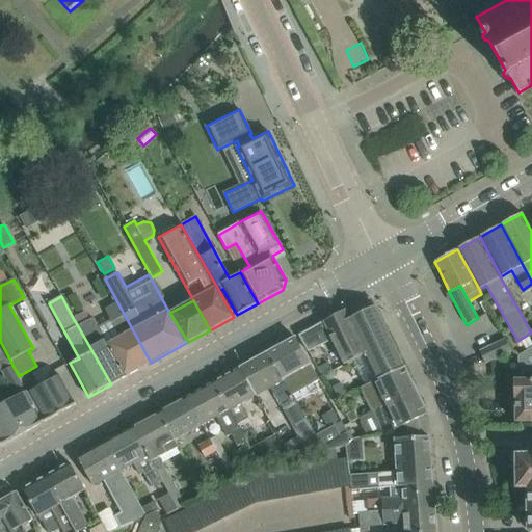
[(87,310),(73,318),(78,326),(111,384),(151,363),(117,302),(105,310),(110,320),(97,327),(87,310)]
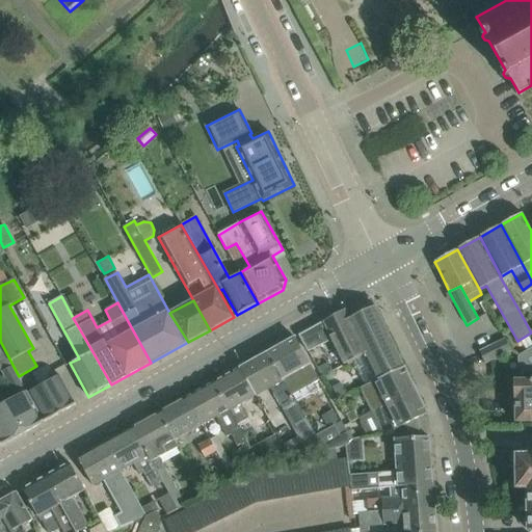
[(375,306),(350,318),(367,352),(366,353),(378,378),(378,379),(405,367),(375,306)]
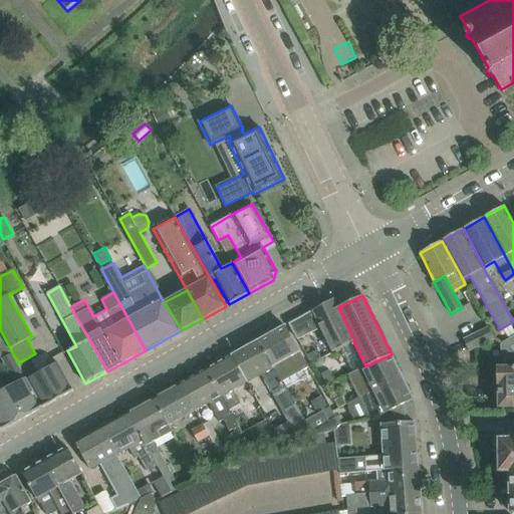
[(309,312),(289,324),(297,339),(321,328),(332,351),(353,341),(354,340),(338,307),(334,299),(309,312)]
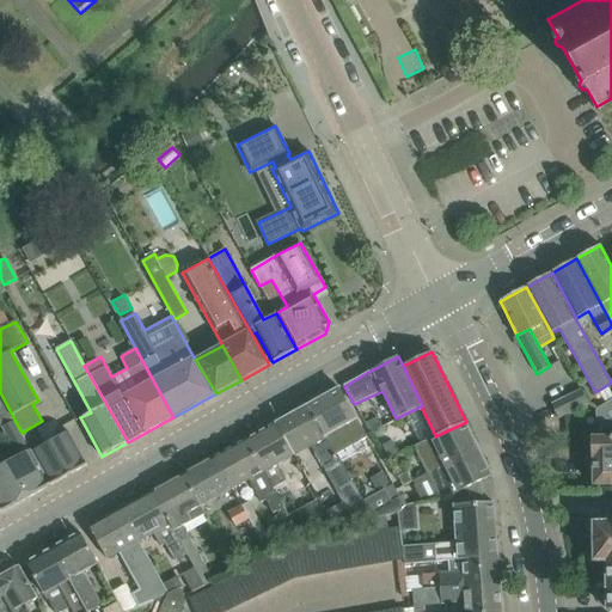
[(340,389),(308,405),(337,454),(366,438),(356,421),(340,389)]
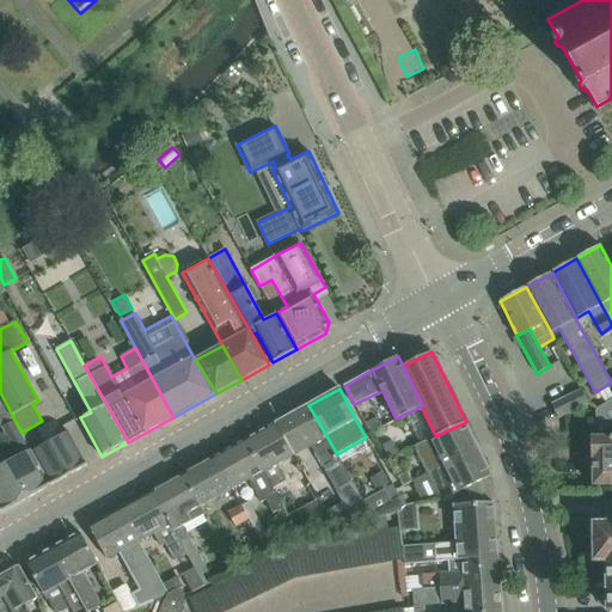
[(558,418),(580,409),(587,405),(580,390),(551,403),(558,418)]
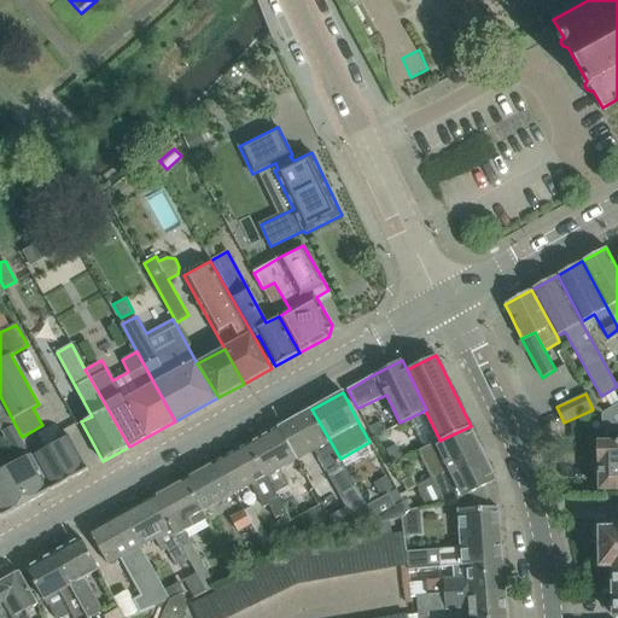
[(33,456),(22,437),(15,424),(12,419),(0,396),(0,430),(17,461),(10,465),(30,502),(52,490),(33,456)]
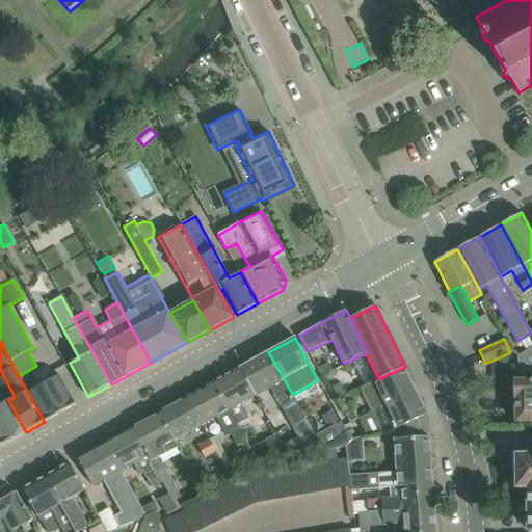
[(531,348),(519,355),(520,371),(531,371),(531,370),(531,348)]
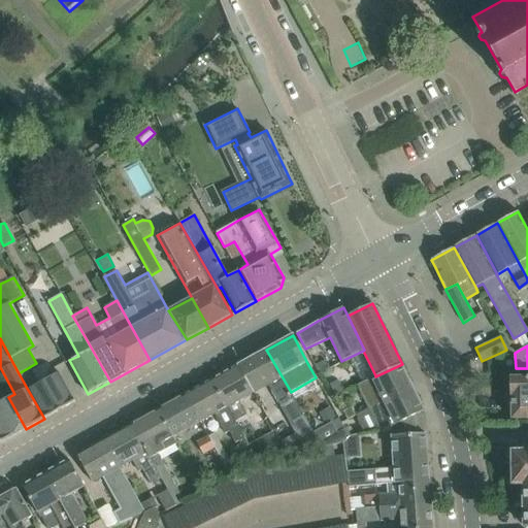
[(266,350),(239,365),(255,393),(269,385),(275,397),(282,408),(295,401),(296,401),(291,392),(266,350)]
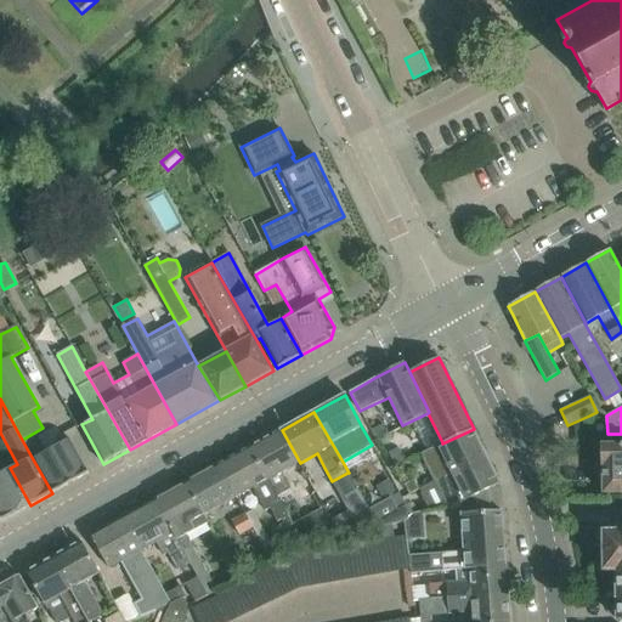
[(442,442),(422,453),(435,481),(486,456),(474,429),(442,444),(442,442)]
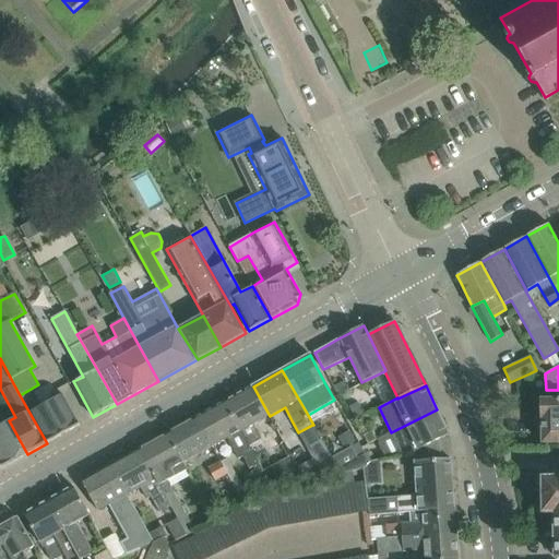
[(253,387),(225,402),(241,431),(249,447),(262,439),(253,425),(269,416),(270,416),(253,387)]
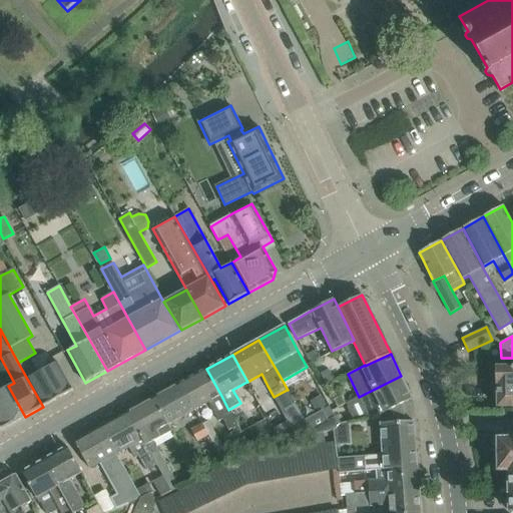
[(73,390),(57,362),(27,379),(43,407),(73,390)]
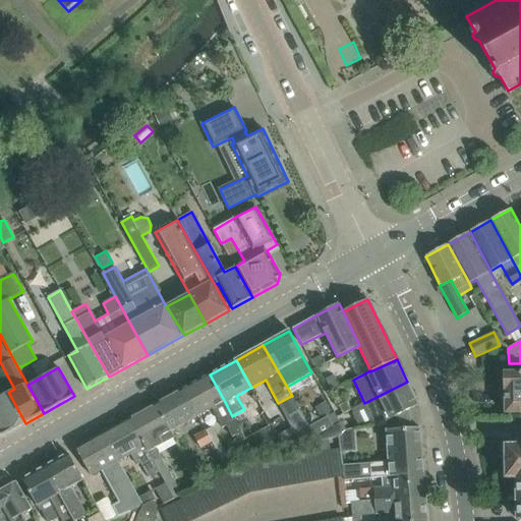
[(506,413),(520,412),(520,371),(505,372),(506,413)]
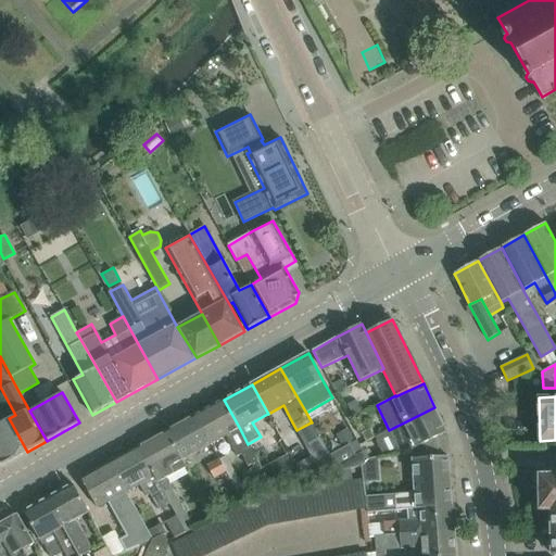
[(224,400),(194,416),(210,445),(226,437),(237,456),(242,454),(249,466),(253,464),(257,471),(262,469),(248,444),(240,429),(224,400)]
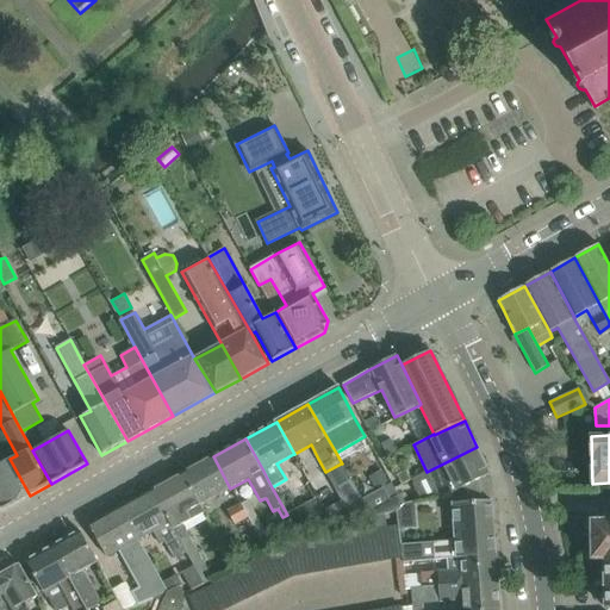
[(390,440),(381,444),(387,456),(396,452),(390,440)]
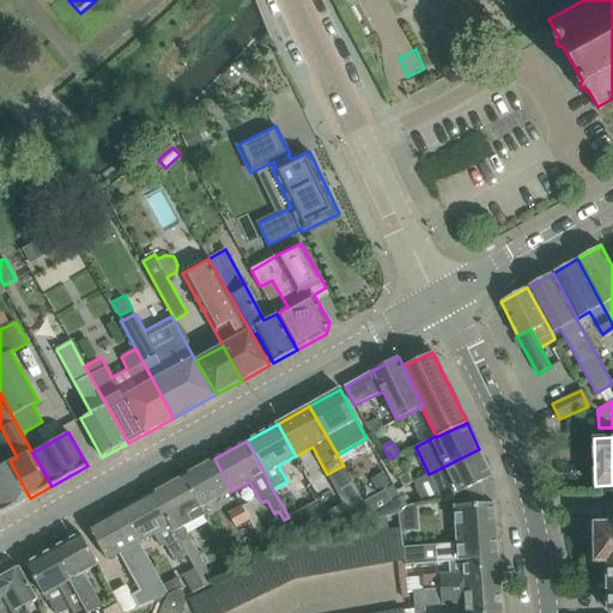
[(479,449),(429,474),(441,497),(456,495),(471,487),(491,477),(492,477),(479,449)]
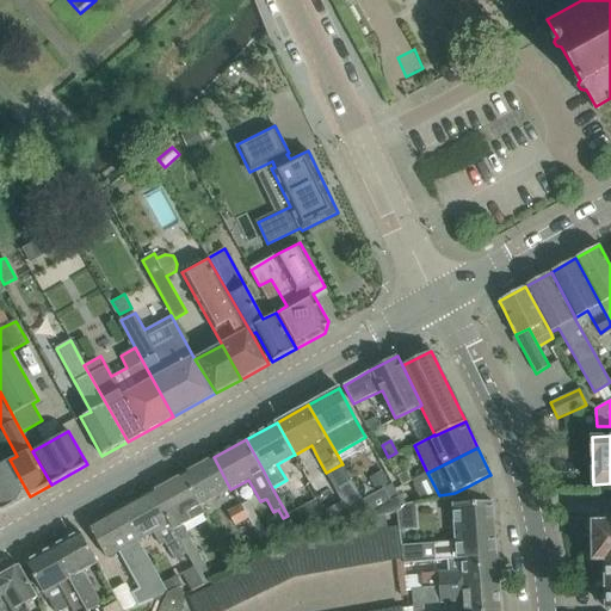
[(214,457),(181,475),(201,507),(201,506),(230,489),(214,457)]
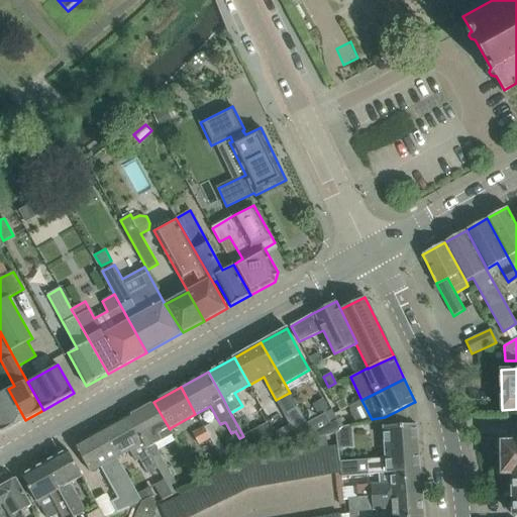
[(0,393),(0,428),(2,432),(25,420),(8,389),(0,393)]
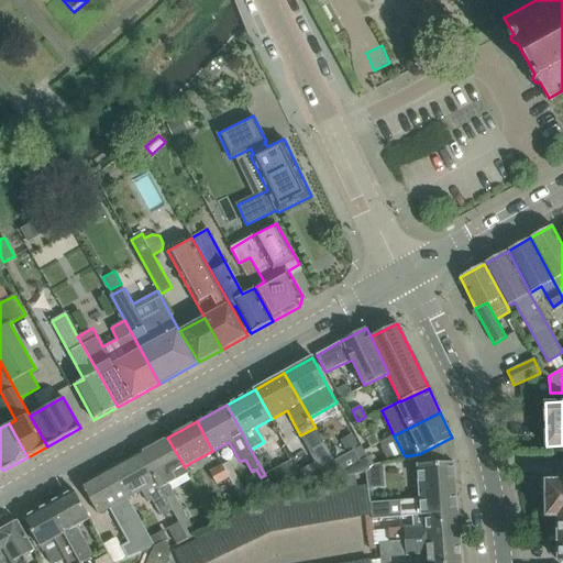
[(274,452),(287,444),(280,433),(267,441),(274,452)]
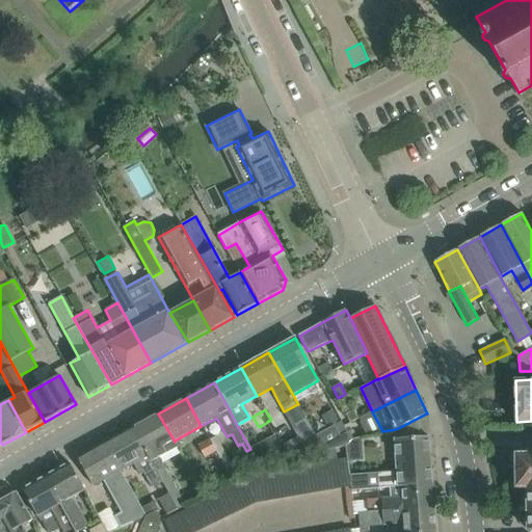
[(354,409),(345,414),(350,423),(360,418),(354,409)]
